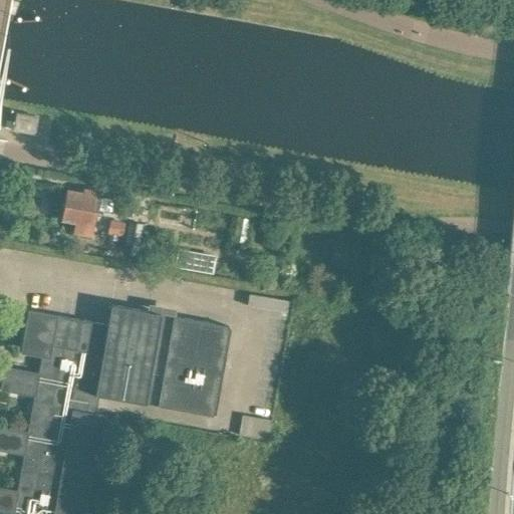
[(34,135),(38,116),(16,112),(13,130),(13,131),(34,135)]
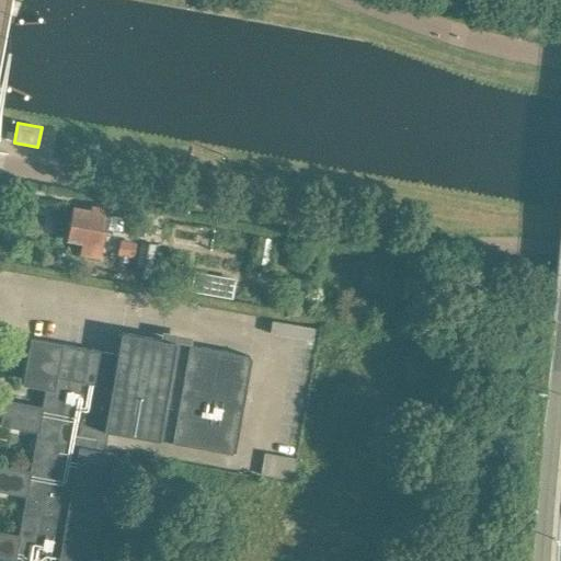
[(67,240),(82,242),(80,254),(100,258),(109,210),(91,206),(90,210),(72,207),(67,240)]
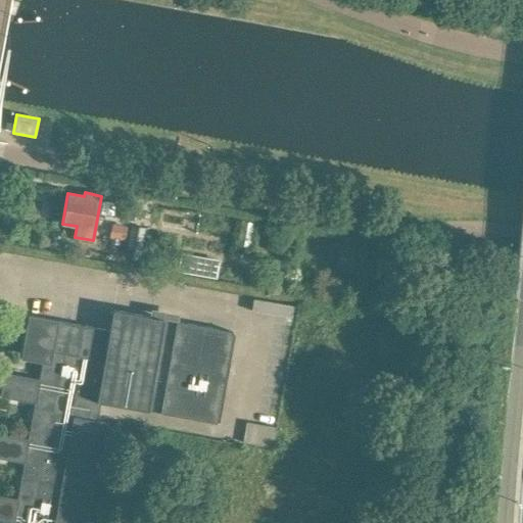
[(126,228),(112,225),(110,236),(124,239),(126,228)]
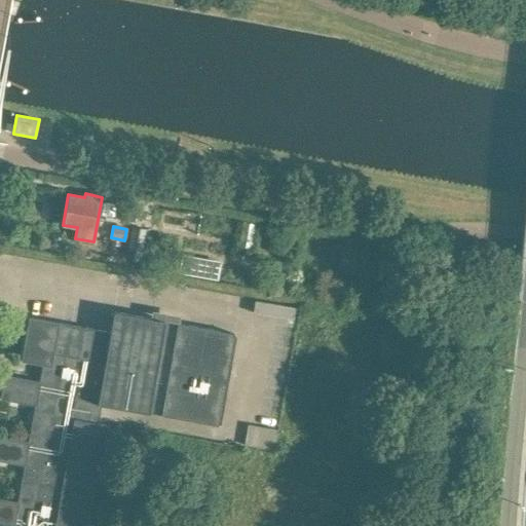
[(145,229),(132,227),(126,259),(139,261),(145,229)]
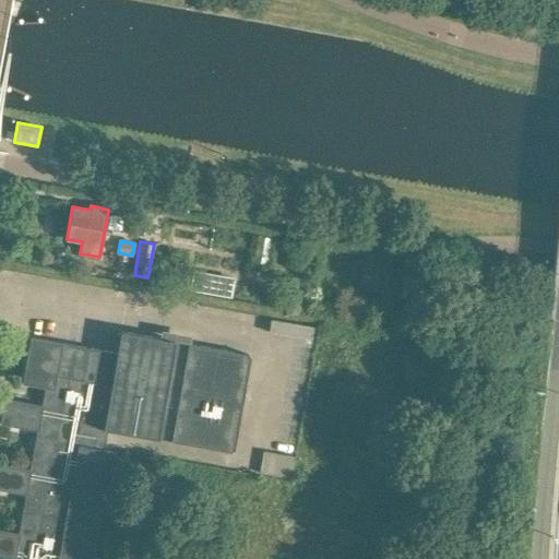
[(109,558),(95,557),(113,451),(102,443),(110,430),(237,451),(253,348),(186,337),(186,339),(122,329),(119,349),(25,335),(11,425),(37,429),(30,471),(0,465),(0,487),(27,492),(22,531),(0,526),(0,556),(13,558),(12,558),(109,558)]
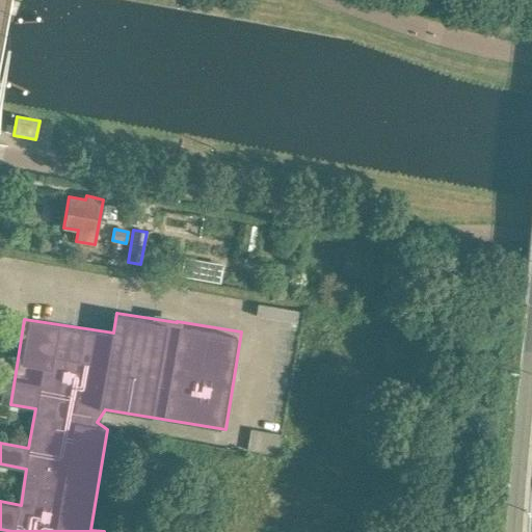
[(255,429),(253,451),(280,453),(282,432),(255,429)]
